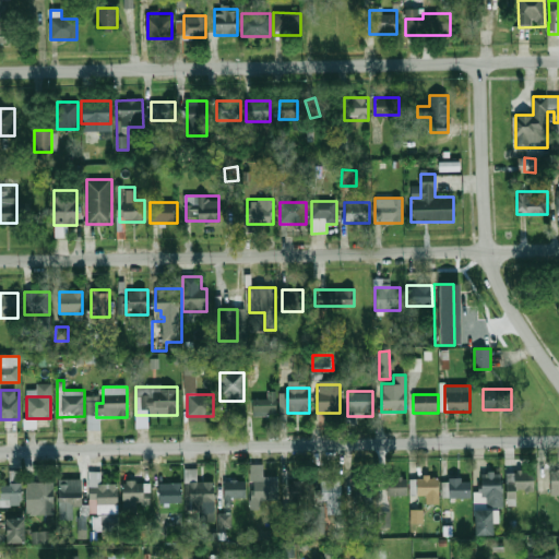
[(252,416),(276,416),(276,396),(252,396),(252,416)]
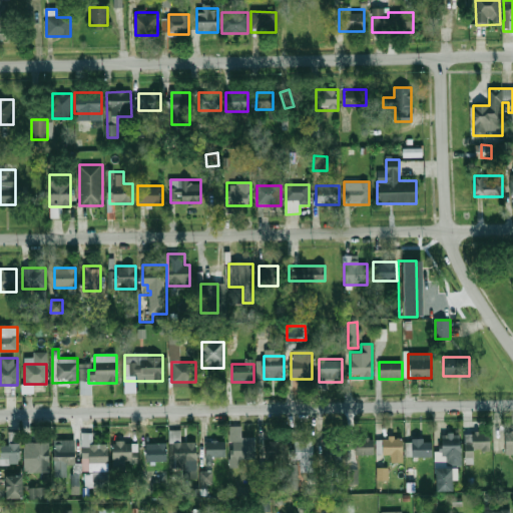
[(241,428),(230,428),(230,459),(255,459),(255,439),(241,439),(241,428)]
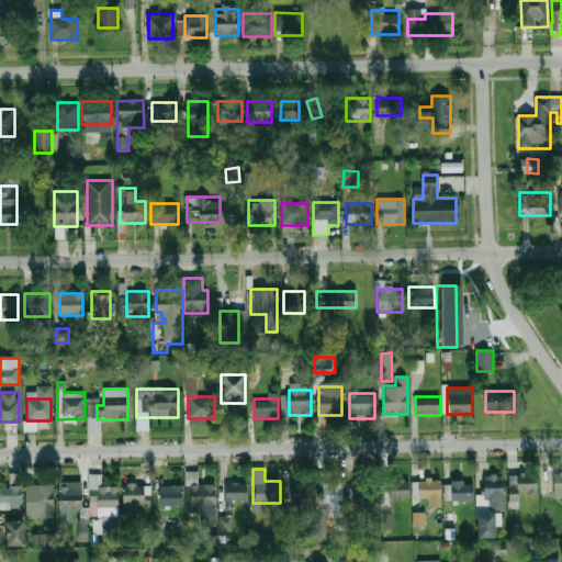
[(200,524),(215,524),(214,484),(198,484),(198,471),(187,471),(187,513),(200,513),(200,524)]
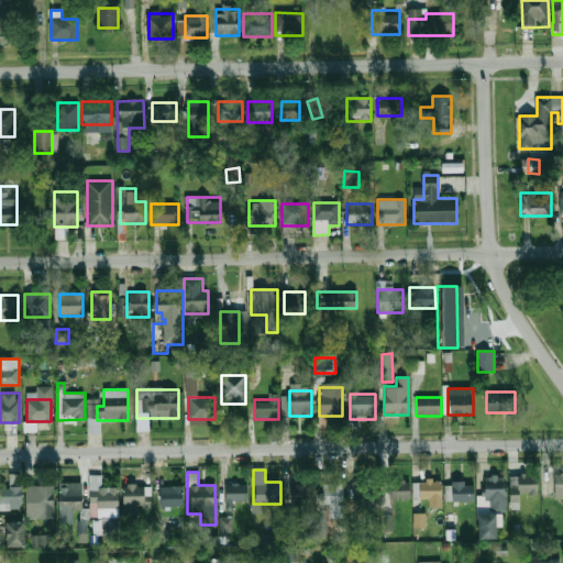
[(562,498),(562,474),(553,475),(554,499),(562,498)]
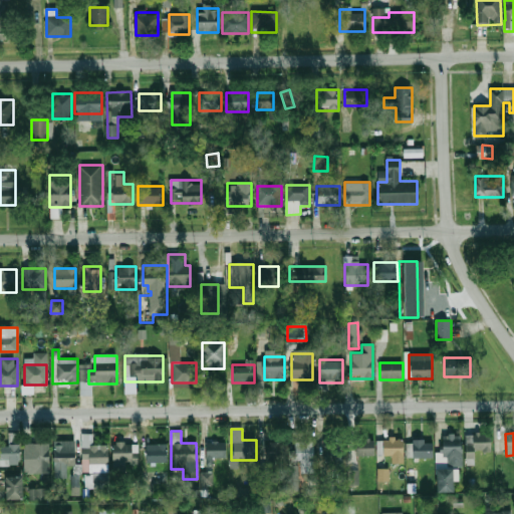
[(108,445),(93,446),(93,434),(83,434),(83,473),(85,473),(85,488),(98,488),(98,497),(108,497),(108,445)]
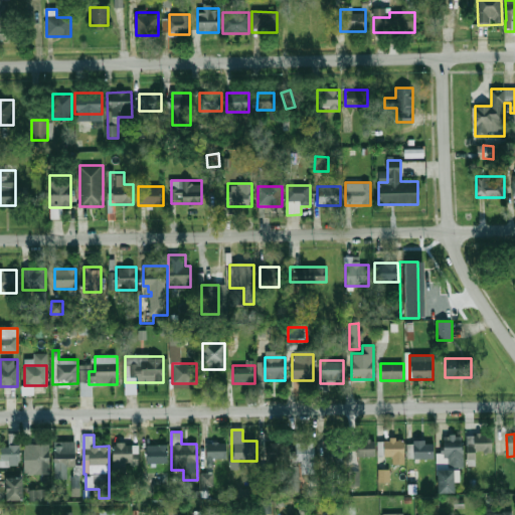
[(469,435),(469,453),(492,453),(492,435),(469,435)]
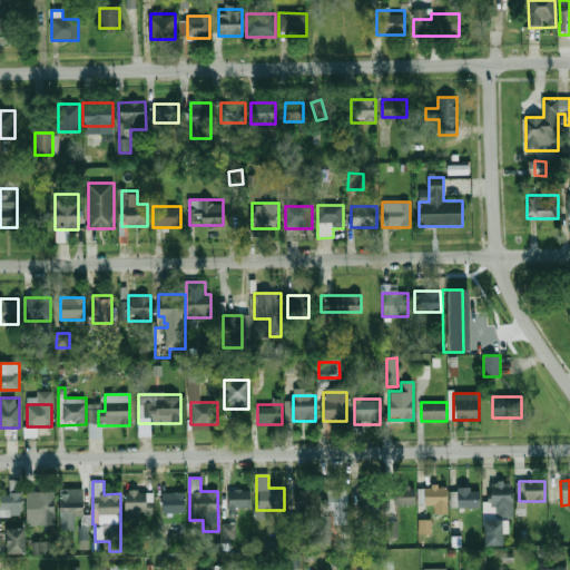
[(380,484),(361,484),(361,517),(380,517),(380,484)]
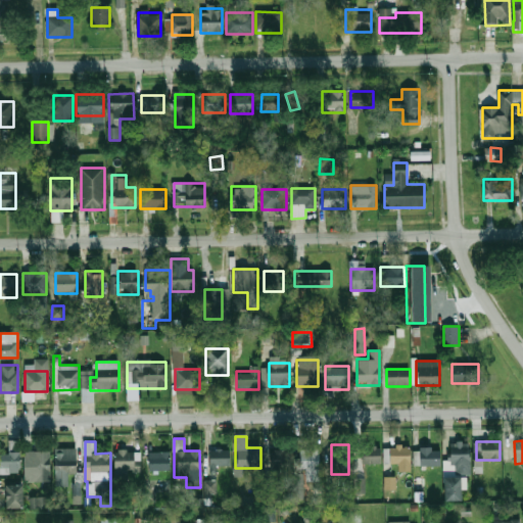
[(410,445),(384,445),(384,463),(398,463),(398,470),(410,470),(410,445)]
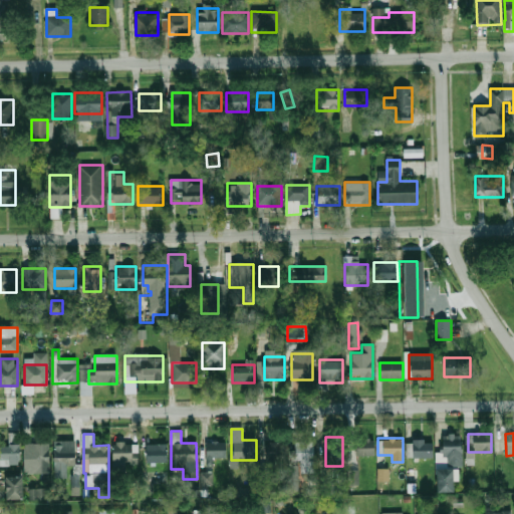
[(454,492),(454,465),(461,465),(460,438),(437,439),(438,492),(454,492)]
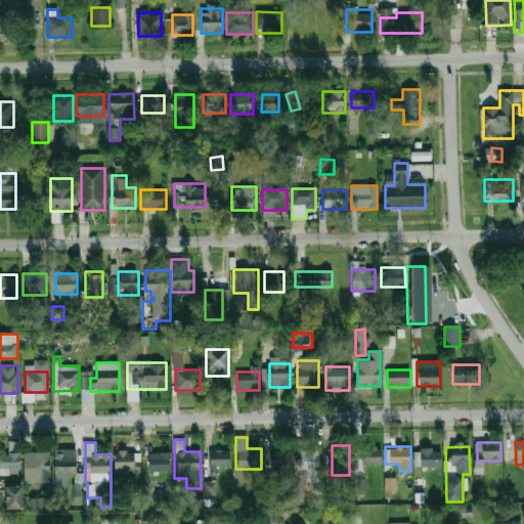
[(55,475),(76,475),(76,448),(55,448),(55,475)]
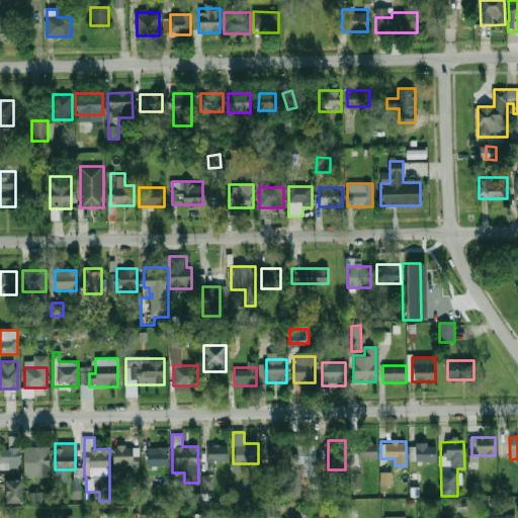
[(316,444),(298,443),(298,476),(316,476),(316,444)]
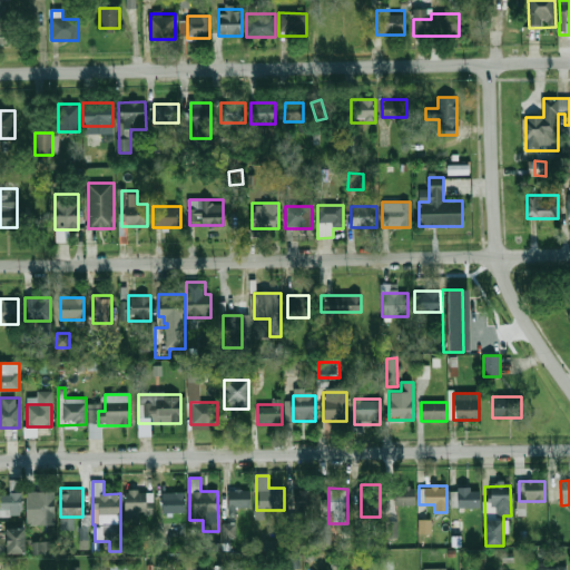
[(394,504),(413,504),(413,488),(394,488),(394,504)]
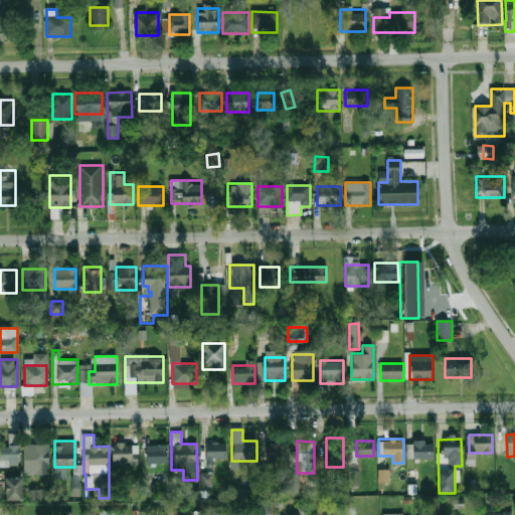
[(434,459),(434,441),(411,441),(411,459),(434,459)]
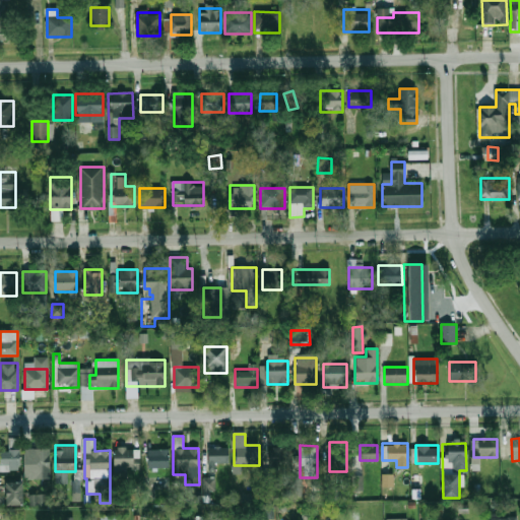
[(229,463),(229,446),(208,446),(208,471),(217,471),(217,463),(229,463)]
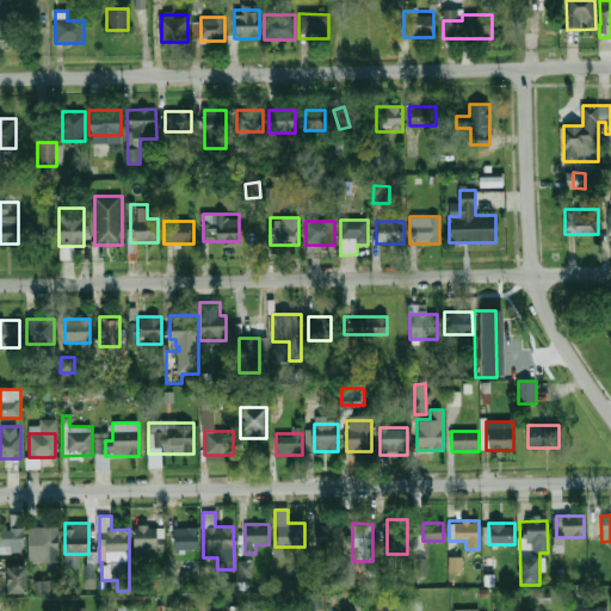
[(59,526),(26,526),(26,562),(59,562),(59,526)]
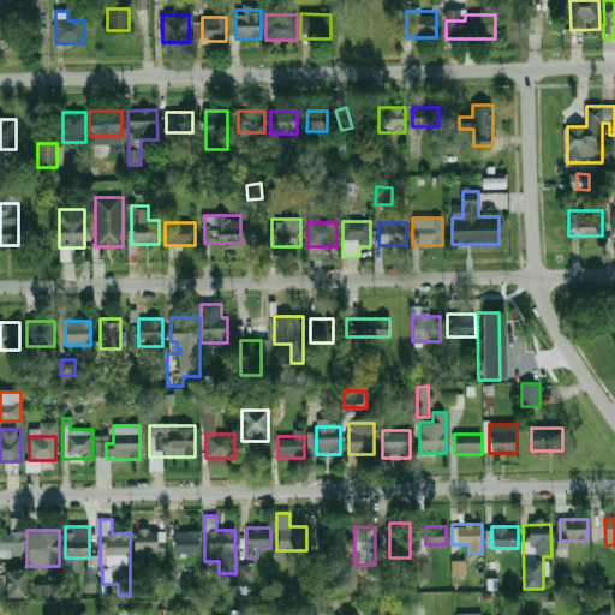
[(341,550),(341,530),(318,530),(318,550),(341,550)]
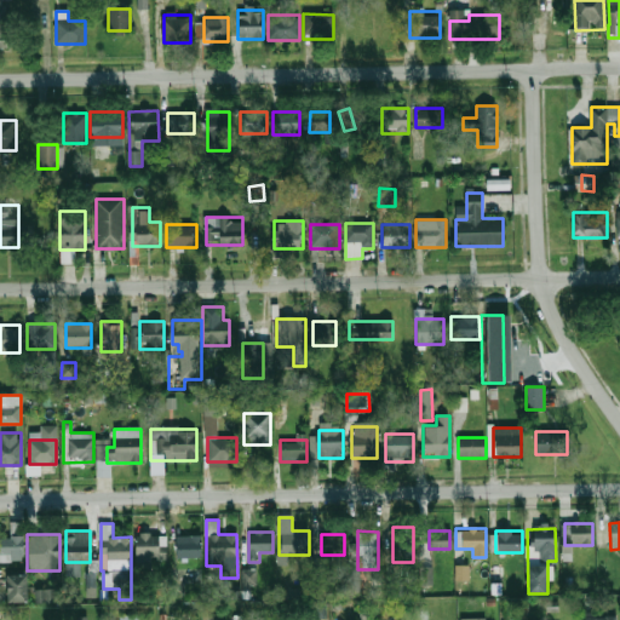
[(166,535),(137,535),(137,558),(166,558),(166,535)]
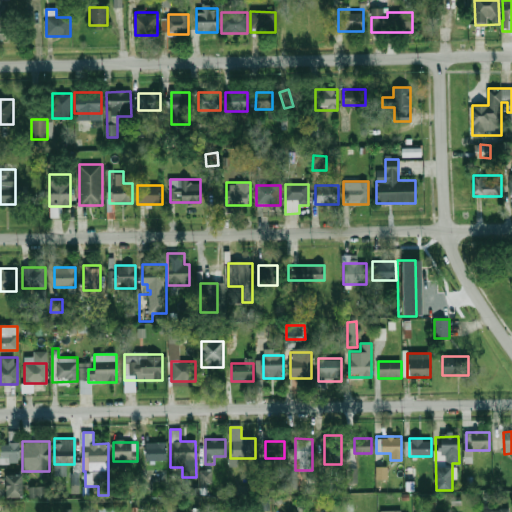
[(145,442),(145,461),(166,461),(166,442),(145,442)]
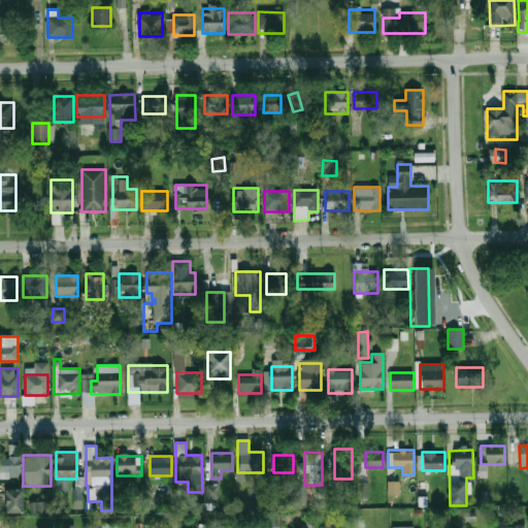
[(20,457),(0,457),(0,479),(21,479),(20,457)]
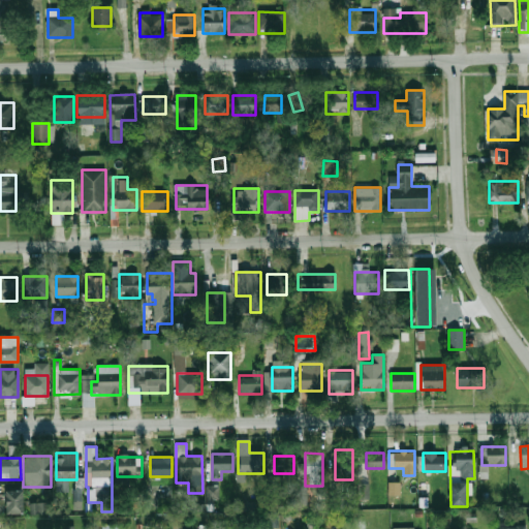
[(369,483),(359,483),(360,499),(370,499),(369,483)]
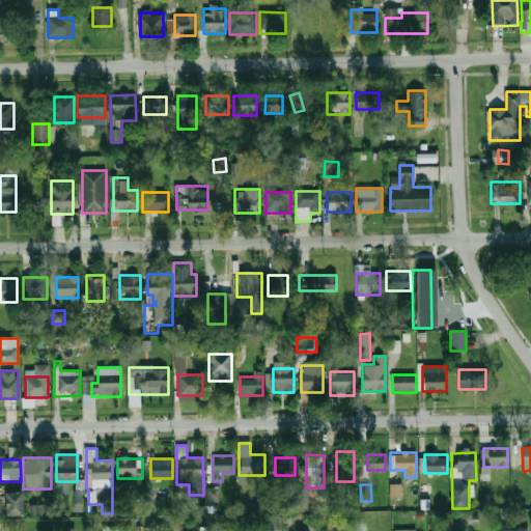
[(401,497),(402,484),(390,484),(390,497),(401,497)]
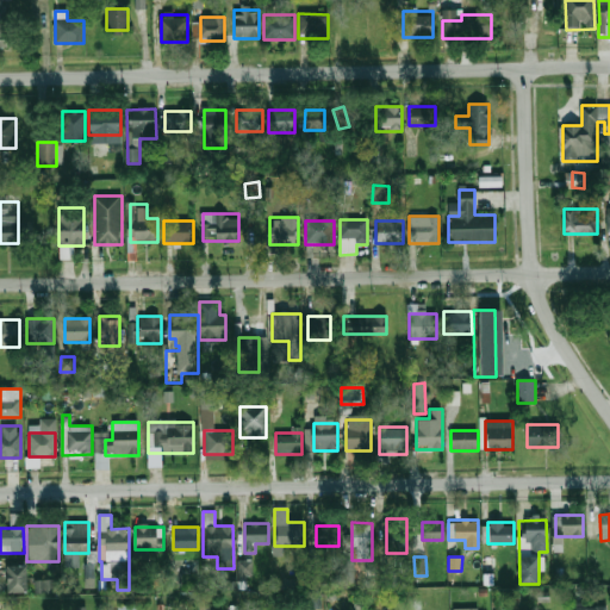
[(253,560),(238,560),(238,578),(253,578),(253,560)]
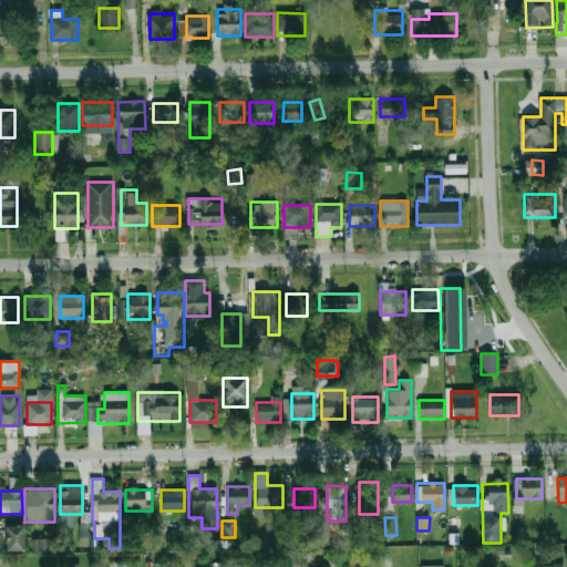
[(26,550),(6,550),(6,525),(24,525),(26,550)]
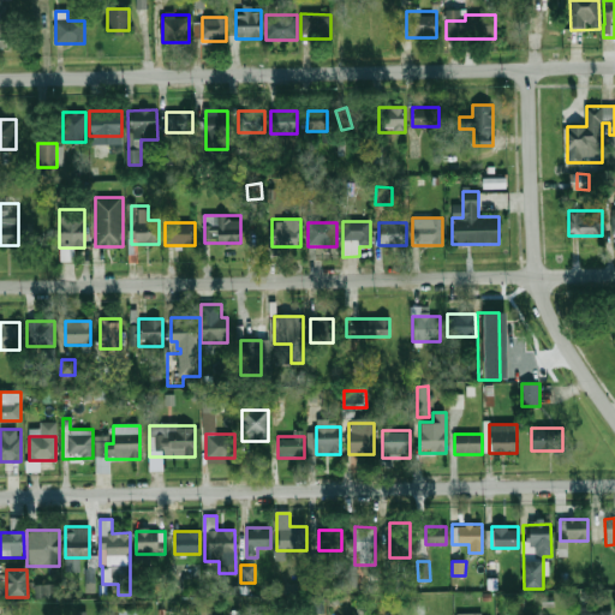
[(95,569),(85,569),(85,592),(95,592),(95,569)]
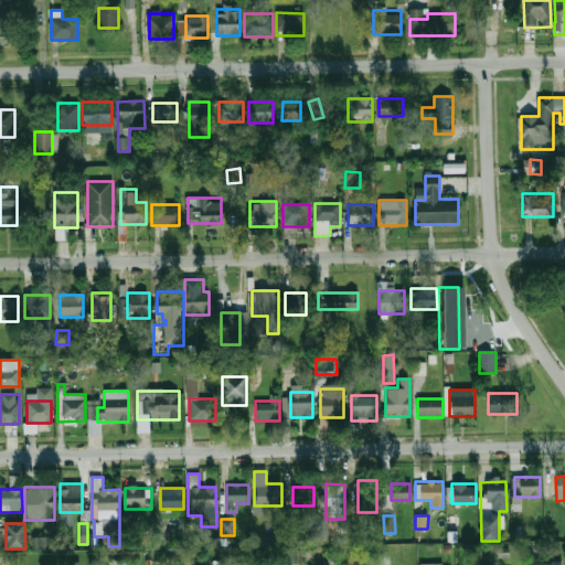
[(32,536),(32,551),(50,550),(50,536),(32,536)]
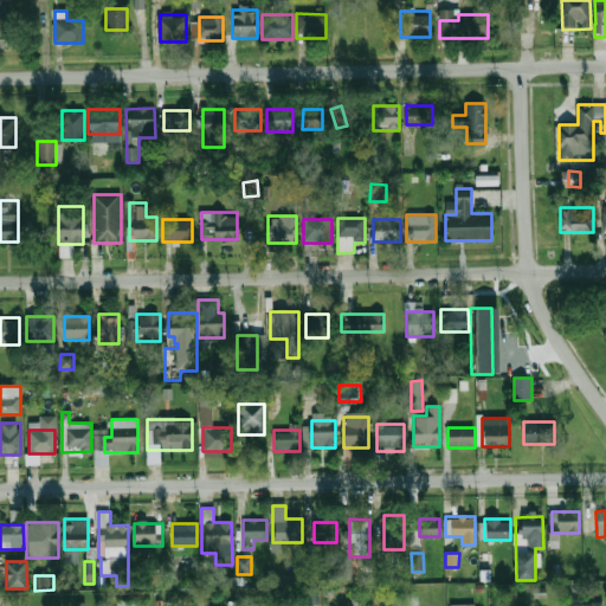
[(321,605),(321,590),(301,590),(301,605),(321,605)]
